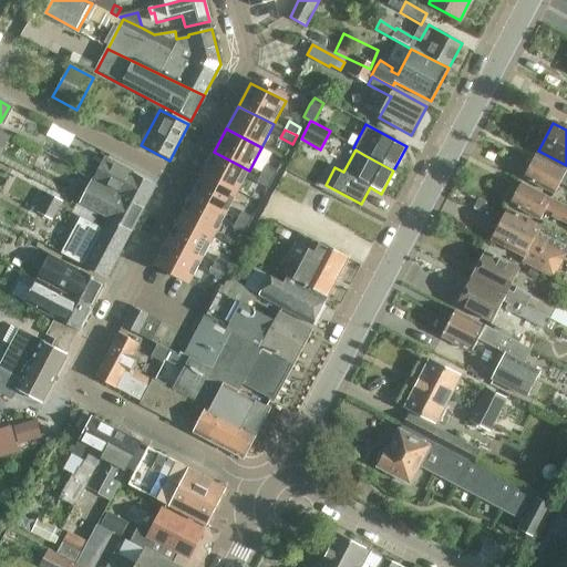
[(237,193),(249,171),(214,152),(203,175),(237,193)]
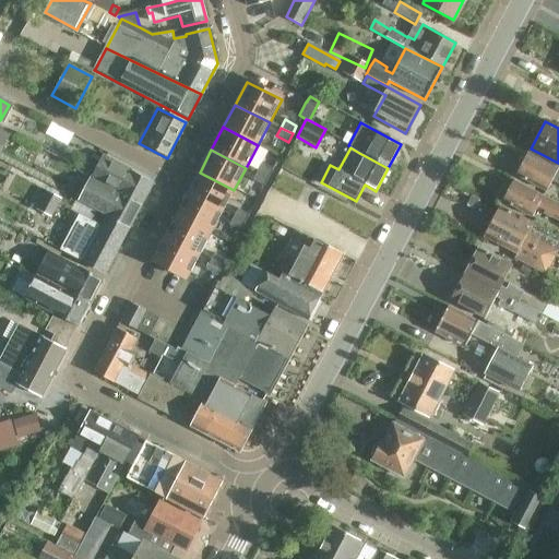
[(558,169),(527,154),(515,176),(546,191),(550,181),(558,185),(558,169)]
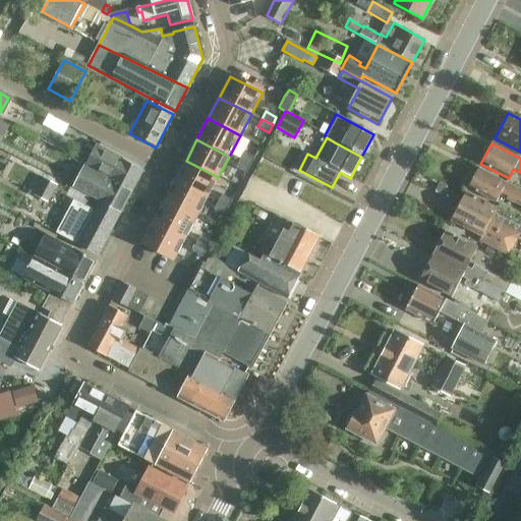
[(142,172),(121,160),(95,147),(83,168),(132,192),(142,172)]
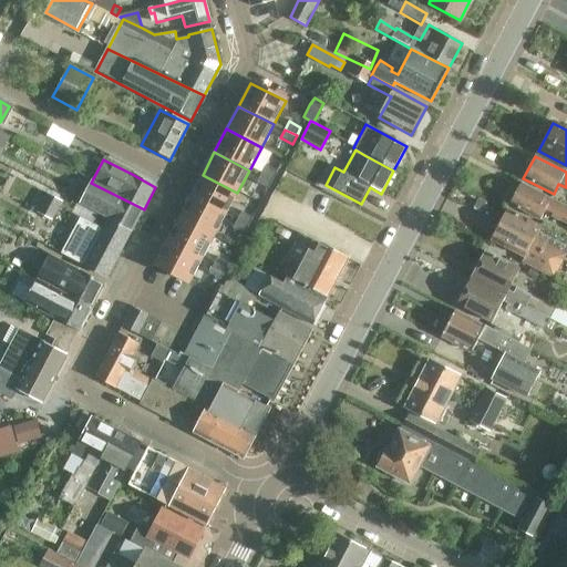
[(272,181),(277,173),(265,166),(260,175),(272,181)]
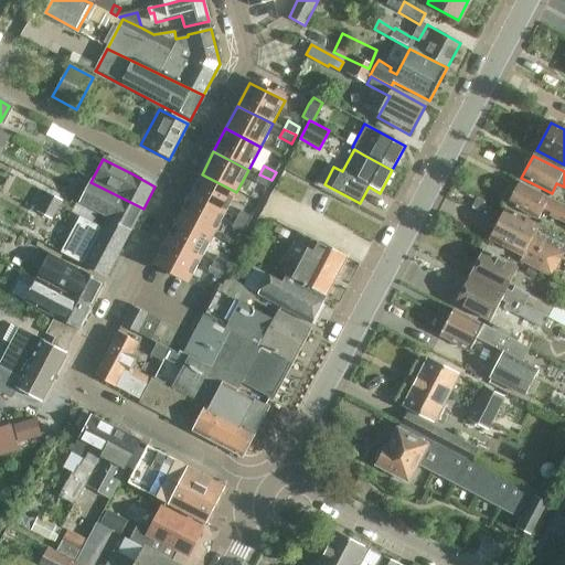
[(224,215),(236,192),(202,174),(190,196),(224,215)]
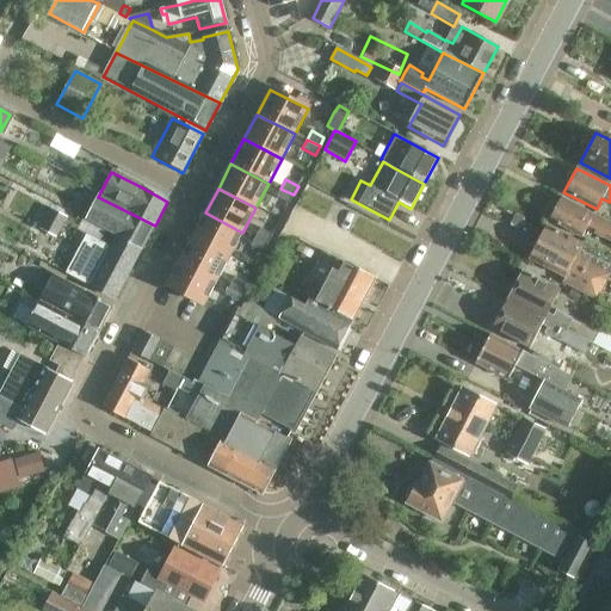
[(289,204),(294,195),(281,189),(276,197),(289,204)]
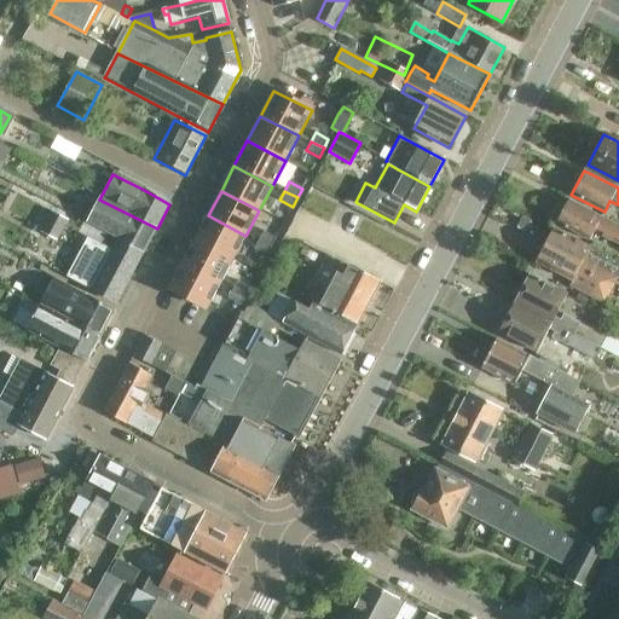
[(119,239),(144,253),(157,229),(99,200),(87,223),(119,239)]
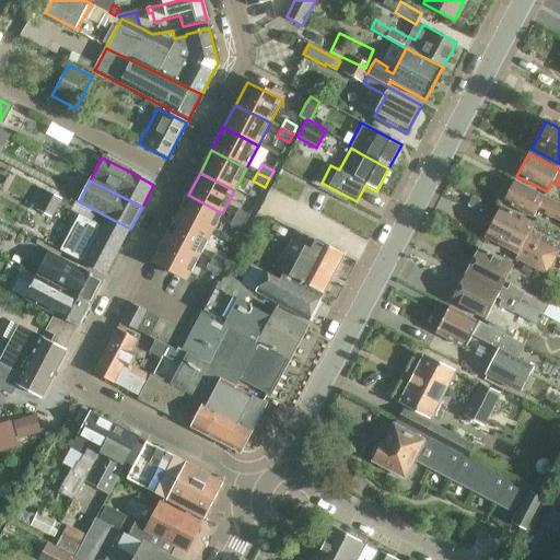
[(559,203),(514,181),(503,201),(533,217),(537,208),(559,219),(559,218),(559,203)]
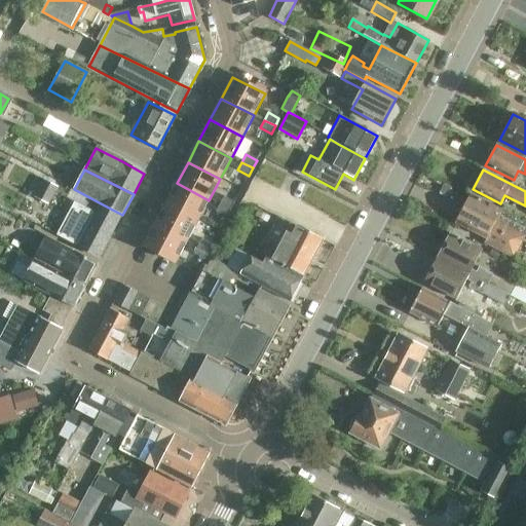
[(35,197),(48,204),(58,188),(44,181),(35,197)]
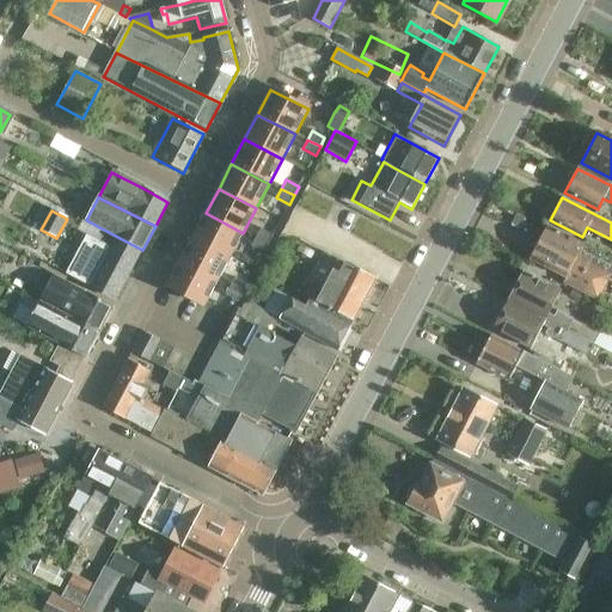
[(230,257),(243,233),(206,213),(193,238),(230,257)]
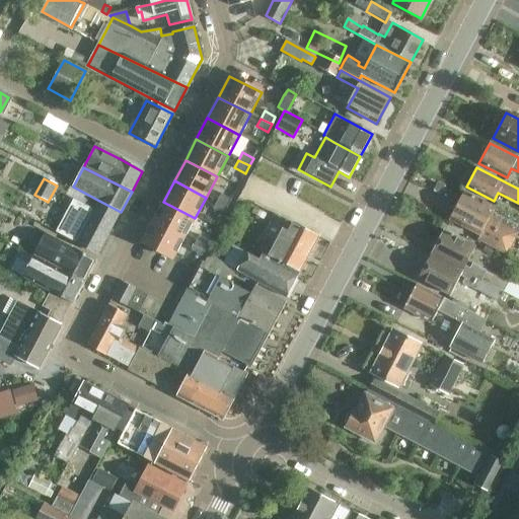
[(503,247),(508,238),(510,234),(487,221),(494,207),(463,192),(449,219),(503,247)]
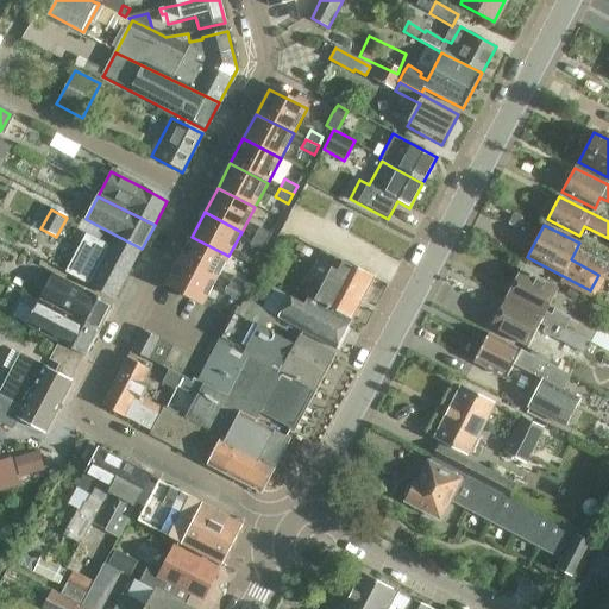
[(255,236),(267,243),(271,233),(259,227),(255,236)]
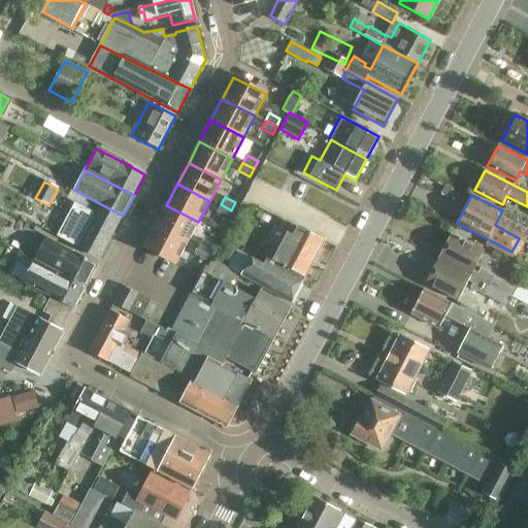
[(123,216),(101,204),(95,216),(74,205),(57,237),(99,260),(123,216)]
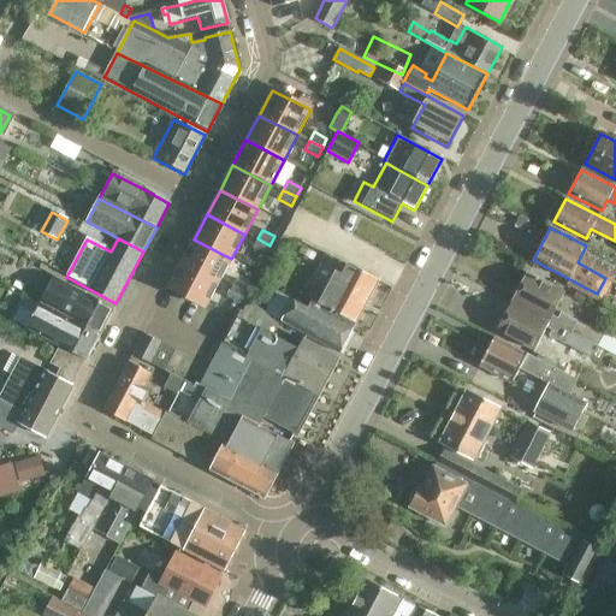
[(265,254),(270,246),(258,238),(253,248),(265,254)]
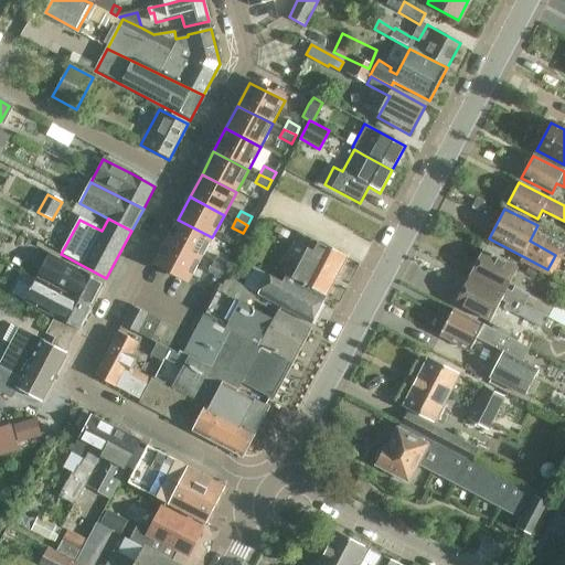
[(201,260),(212,237),(178,220),(166,242),(201,260)]
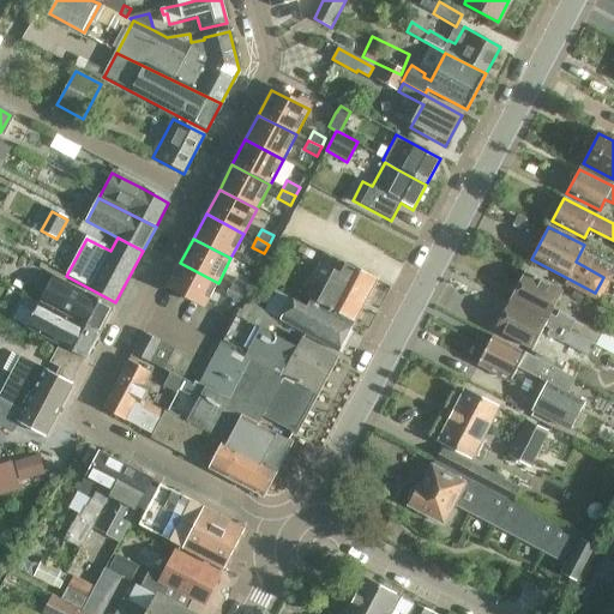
[(375,281),(337,260),(323,288),(324,288),(320,295),(308,289),(305,298),(308,300),(305,307),(289,299),(277,320),(337,353),(375,281)]
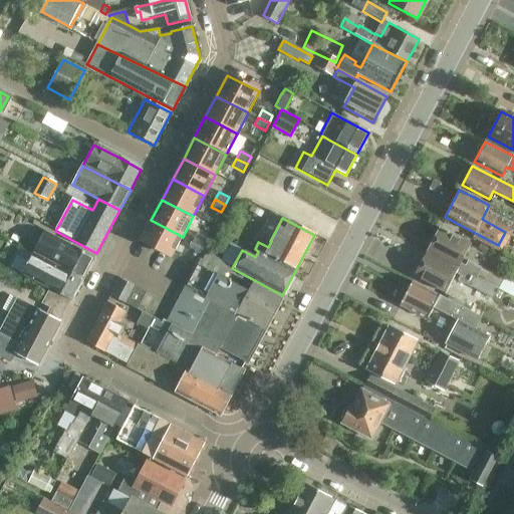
[(171,258),(183,237),(151,220),(140,241),(171,258)]
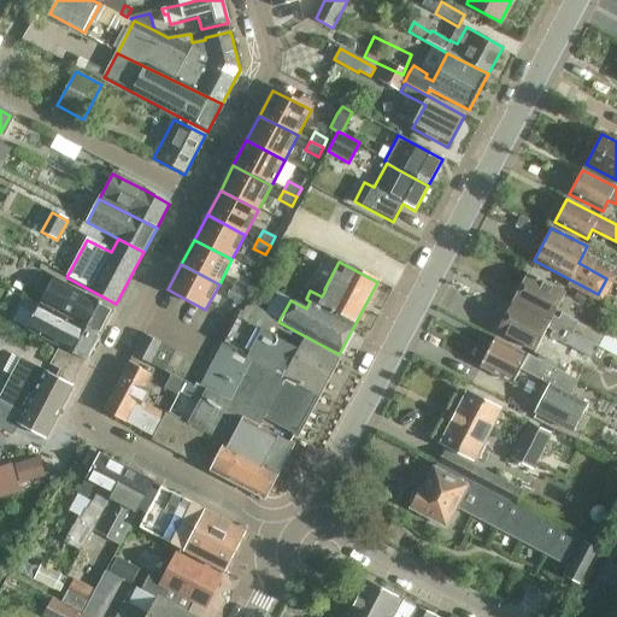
[(616,341),(591,328),(562,312),(558,318),(552,316),(564,293),(527,274),(512,303),(585,340),(616,356),(616,341)]
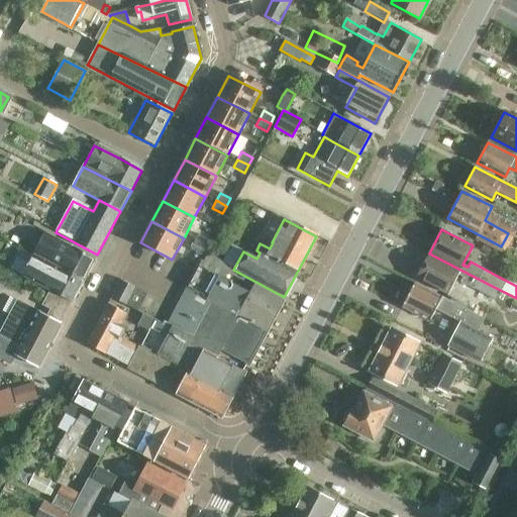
[(194,241),(205,247),(209,239),(198,234),(194,241)]
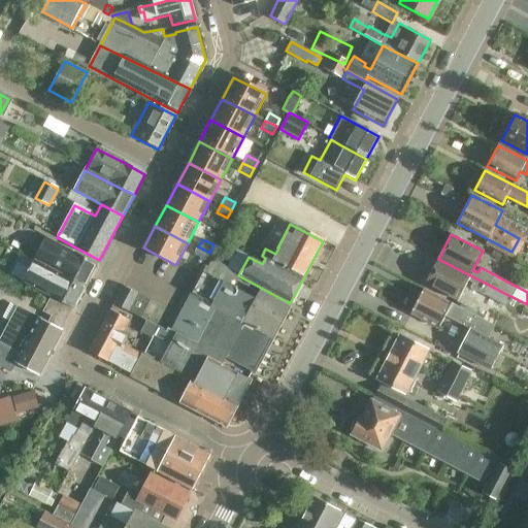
[(38,257),(36,261),(86,287),(97,266),(52,242),(42,259),(38,257)]
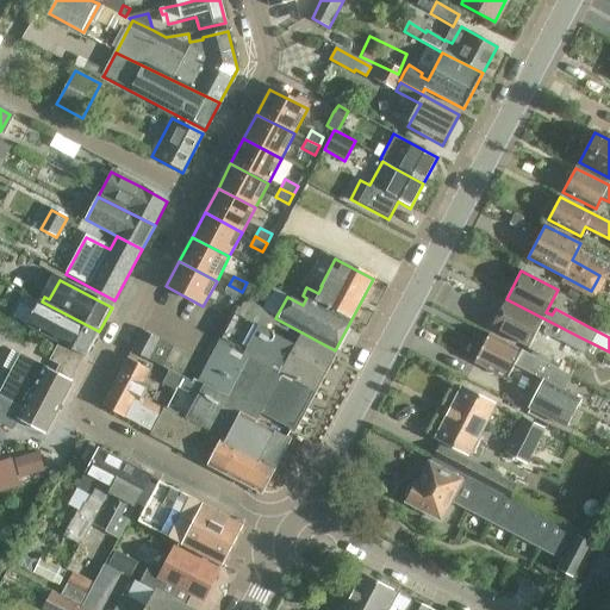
[(237,300),(242,292),(229,285),(224,294),(237,300)]
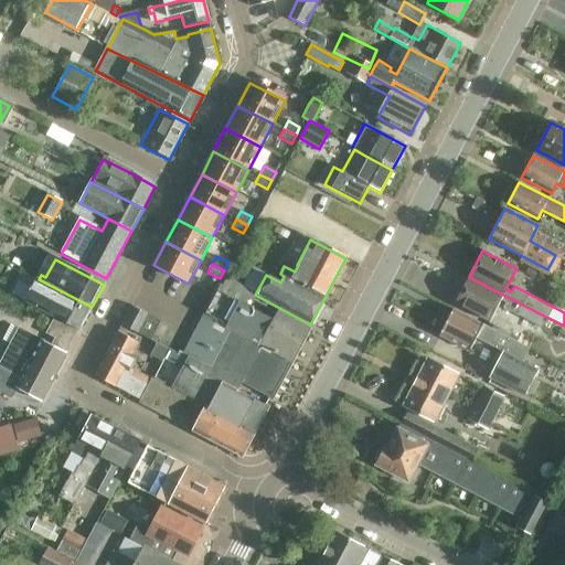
[(530,266),(525,274),(534,278),(539,270),(537,269),(530,266)]
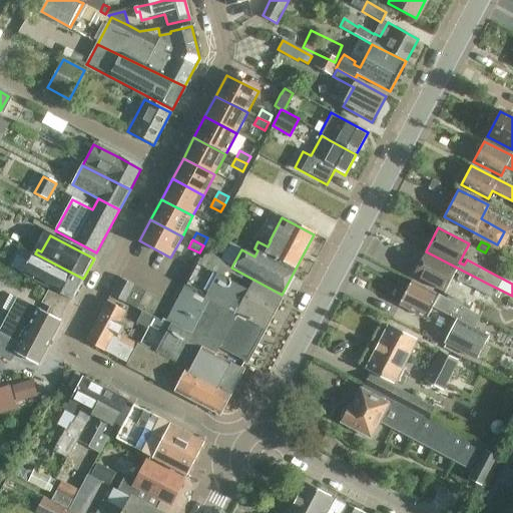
[(512,296),(486,283),(426,251),(413,276),(444,292),(454,272),(459,275),(457,279),(492,298),(493,296),(500,300),(500,301),(512,307),(512,296)]
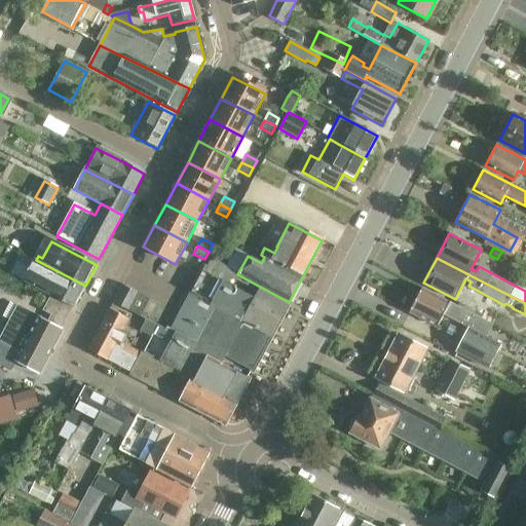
[(85,286),(36,260),(24,282),(51,297),(73,308),(85,286)]
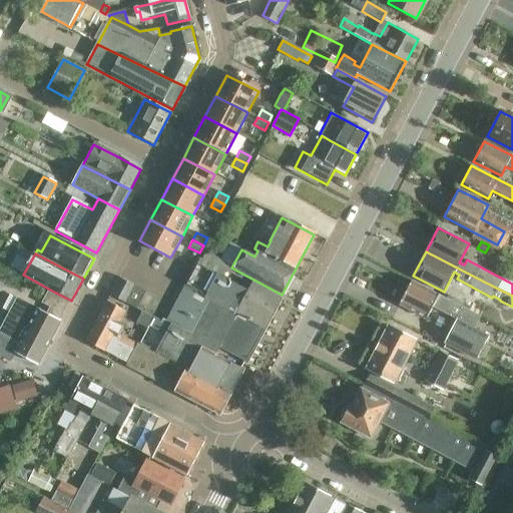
[(512,259),(502,254),(500,260),(512,266),(512,259)]
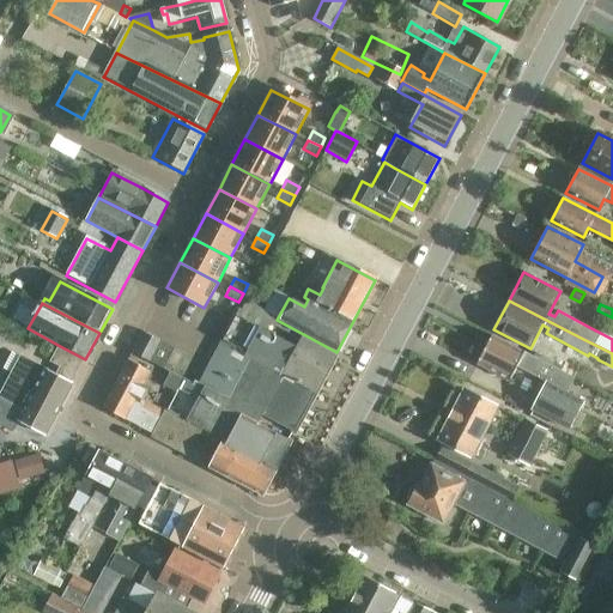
[(290,344),(292,339),(269,327),(269,326),(238,310),(199,384),(204,388),(232,402),(229,410),(256,425),(261,417),(293,434),(314,393),(333,358),(302,340),(297,349),(290,344)]
